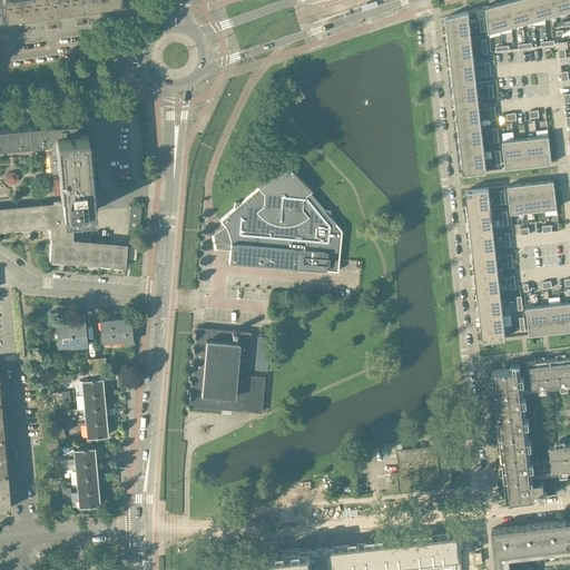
[(119,1),(119,0),(3,0),(6,17),(85,6),(119,1)]
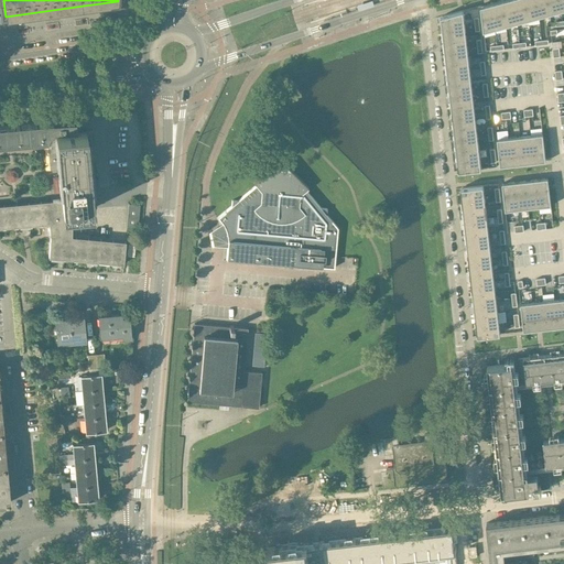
[(502,0),(500,0),(491,2),(495,28),(506,24),(502,0)]
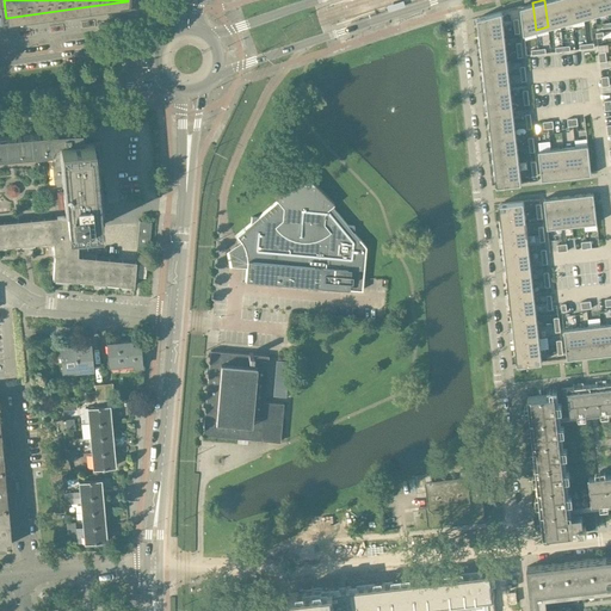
[(556,0),(544,0),(548,26),(560,24),(556,0)]
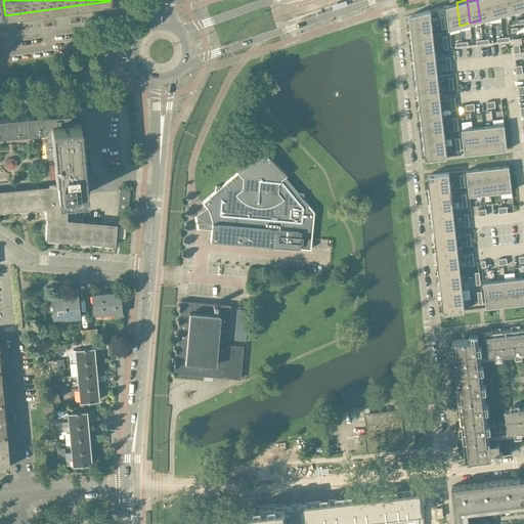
[(487,0),(477,0),(480,20),(490,17),(487,0)]
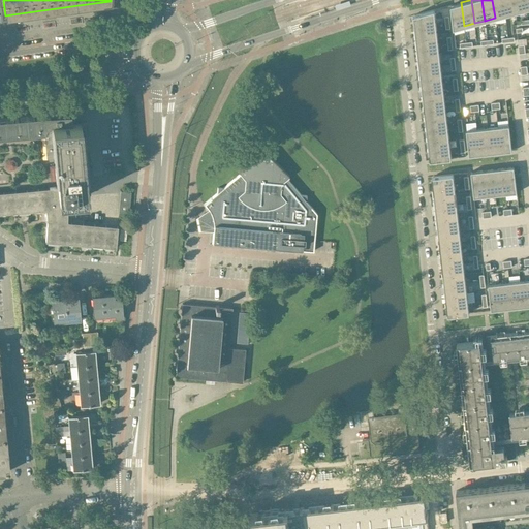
[(503,0),(492,0),(495,18),(505,14),(503,0)]
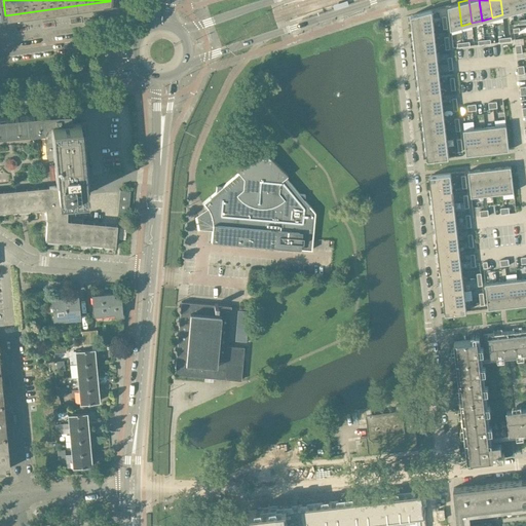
[(511,0),(500,0),(502,14),(513,11),(511,0)]
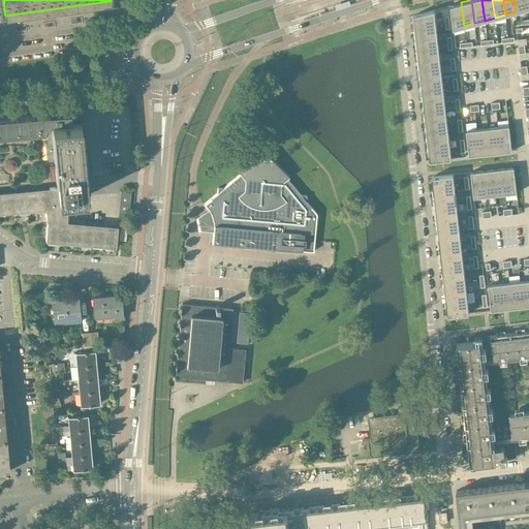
[(524,0),(514,0),(516,11),(526,9),(524,0)]
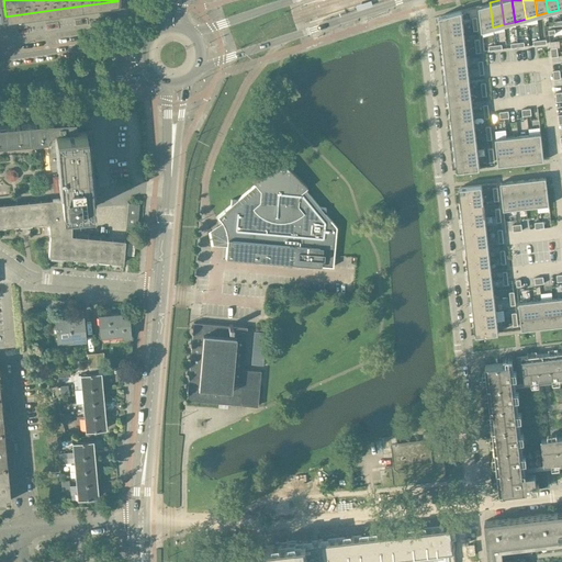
[(490,2),(479,6),(481,23),(482,31),(493,27),(490,2)]
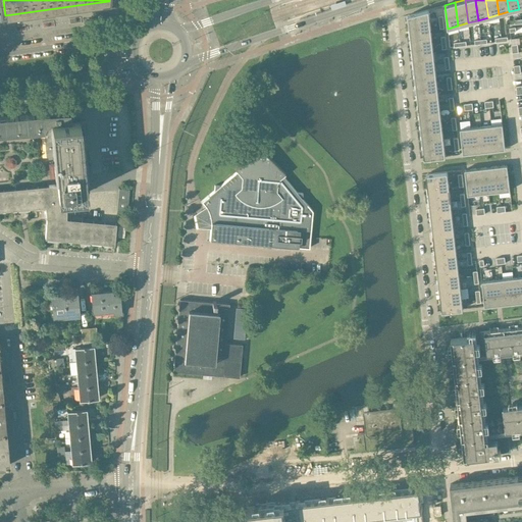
[(428,9),(408,15),(409,27),(430,23),(428,9)]
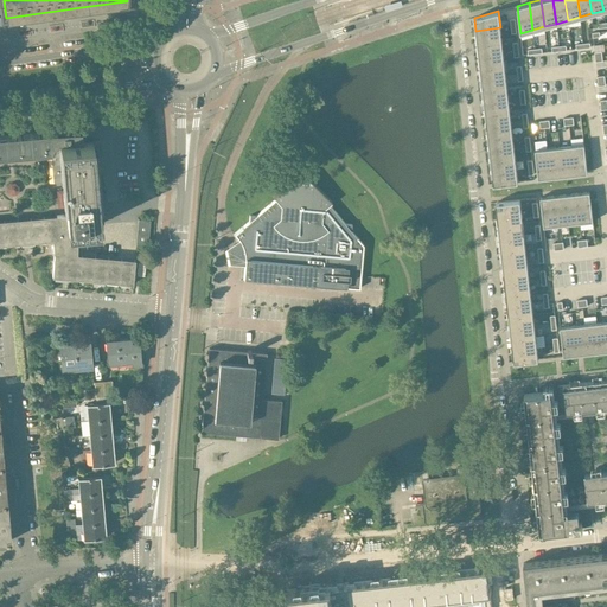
[(500,27),(475,31),(477,43),(502,39),(500,27)]
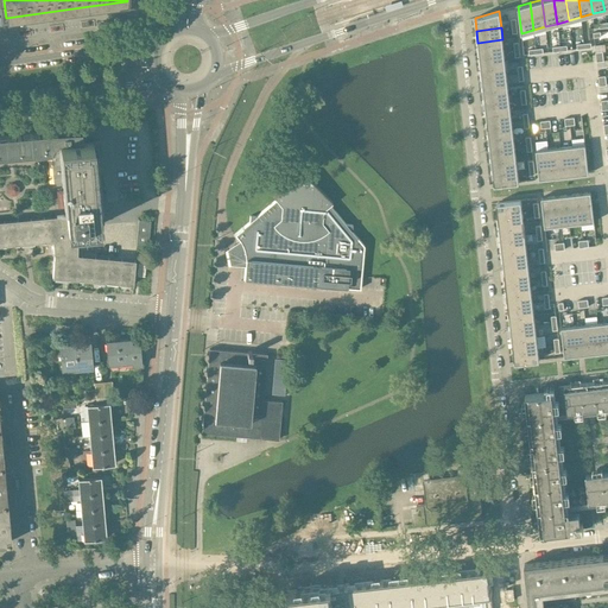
[(502,39),(477,43),(479,55),(504,51),(502,39)]
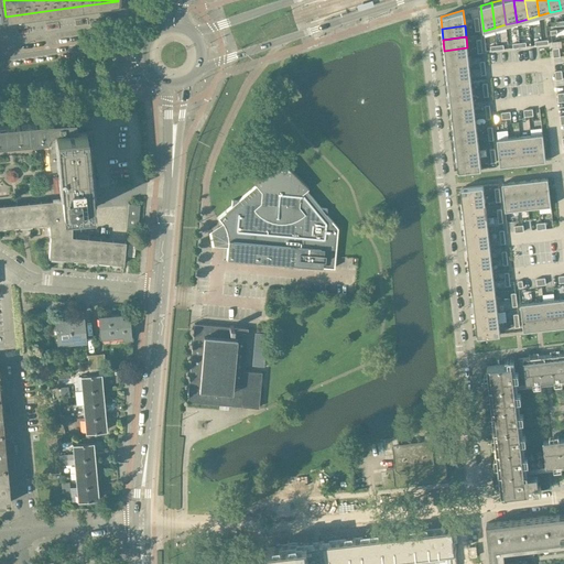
[(467,47),(444,51),(445,61),(468,58),(467,47)]
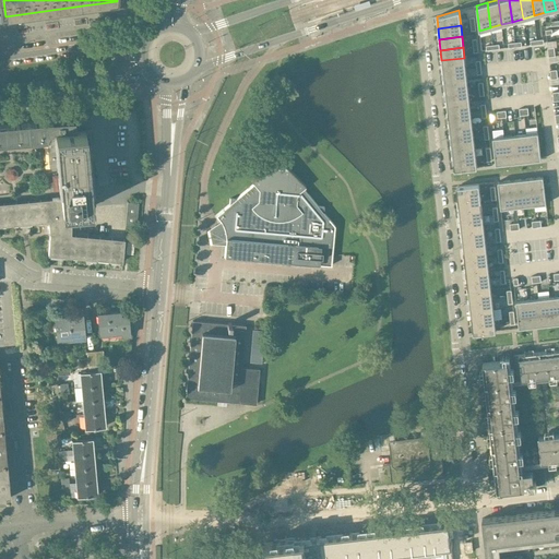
[(464,58),(441,60),(443,71),(465,69),(464,58)]
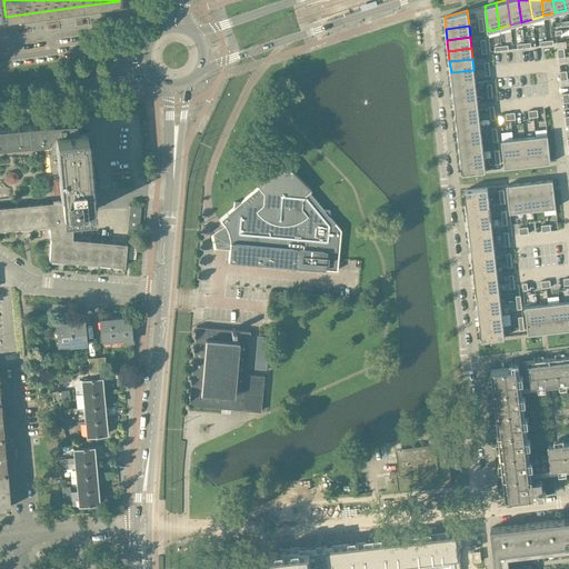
[(473,70),(451,72),(452,83),(475,81),(473,70)]
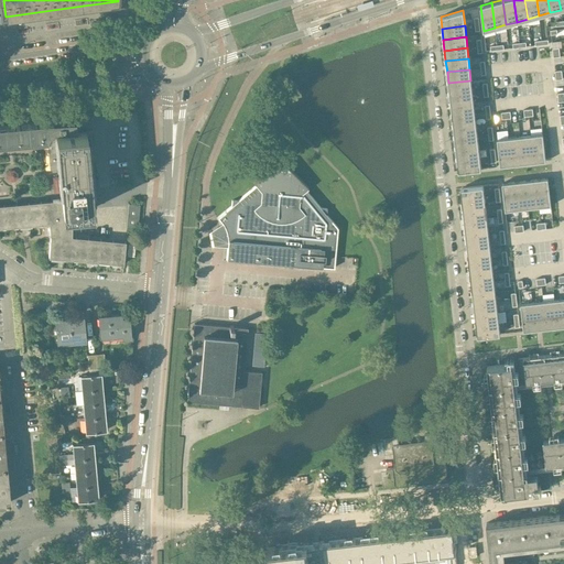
[(470,80),(448,83),(449,94),(473,91),(470,80)]
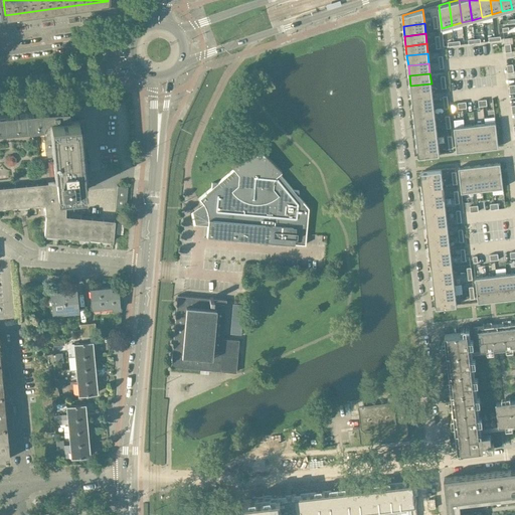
[(432,83),(410,86),(411,96),(433,94),(432,83)]
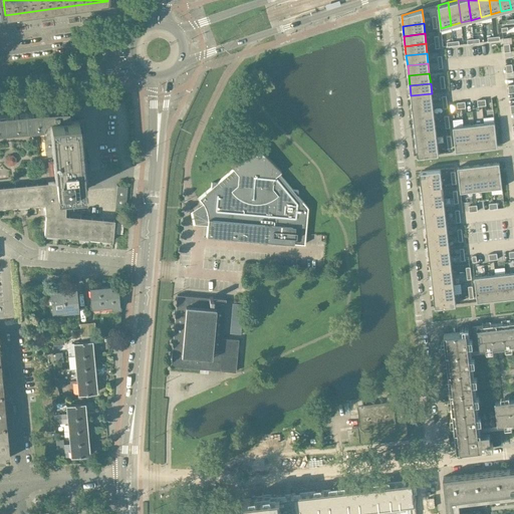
[(432,93),(411,95),(412,105),(433,103),(432,93)]
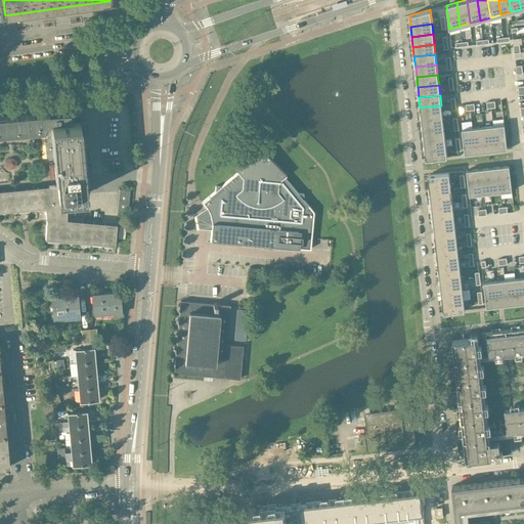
[(441,105),(420,107),(421,118),(442,116),(441,105)]
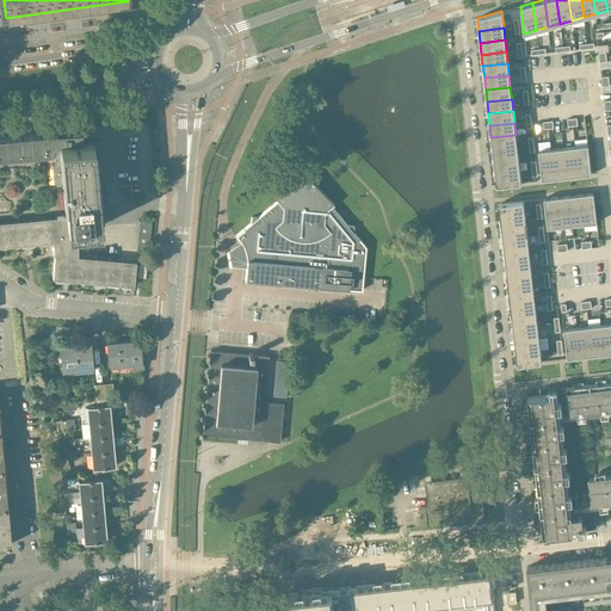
[(0,246),(1,247),(53,242),(54,258),(53,278),(134,285),(135,265),(76,260),(78,228),(100,227),(100,226),(99,226),(92,141),(92,140),(81,141),(81,131),(57,134),(56,133),(0,137),(0,246)]
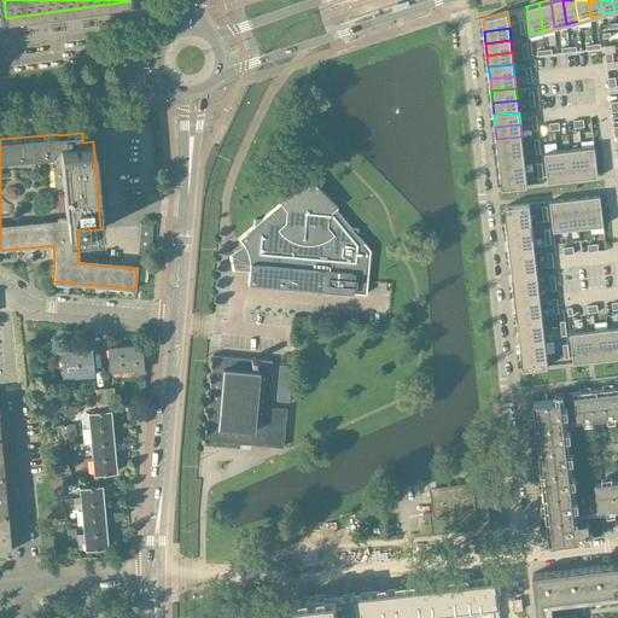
[(522,136),(496,139),(497,151),(523,149),(522,136)]
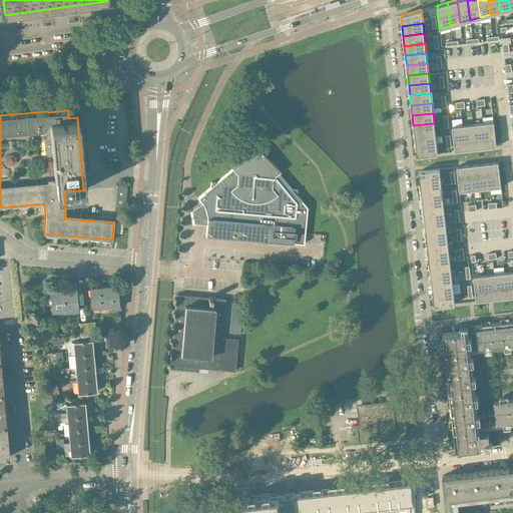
[(493,121),(483,123),(486,148),(496,146),(493,121)]
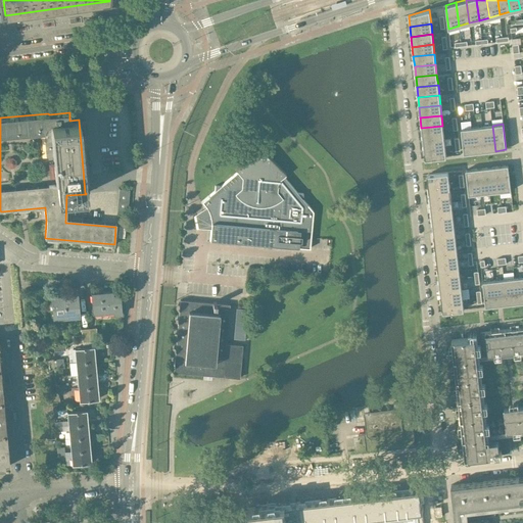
[(442,126),(421,128),(423,138),(443,136),(442,126)]
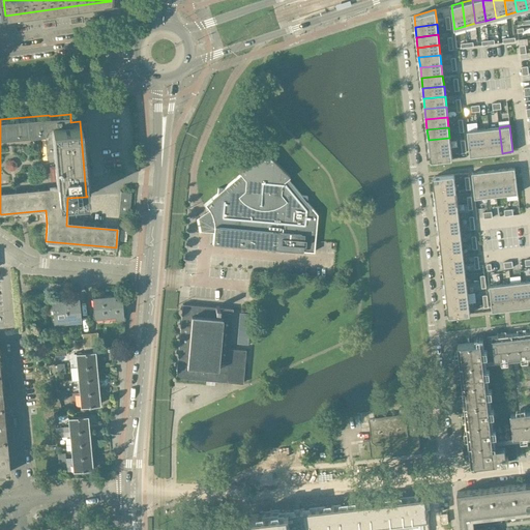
[(499,127),(489,128),(491,154),(502,153),(499,127)]
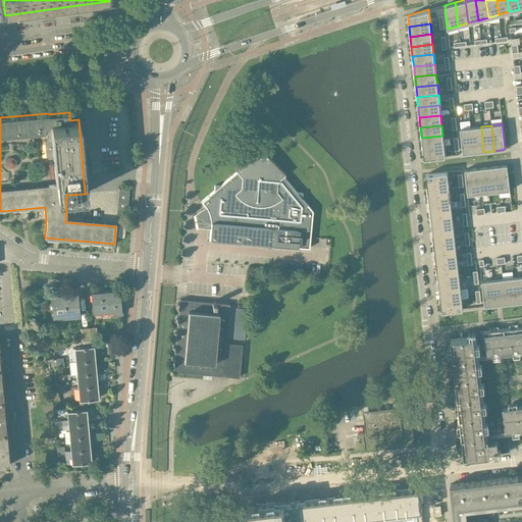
[(481,126),(470,127),(473,153),(483,152),(481,126)]
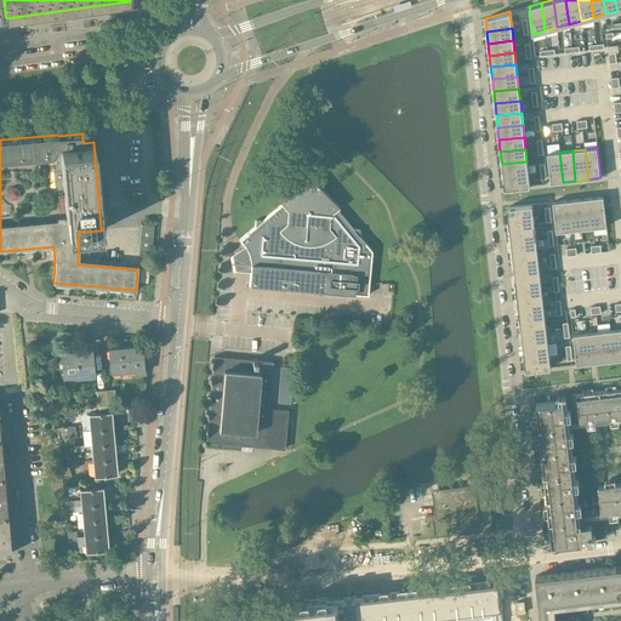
[(559,152),(547,153),(551,183),(563,182),(559,152)]
